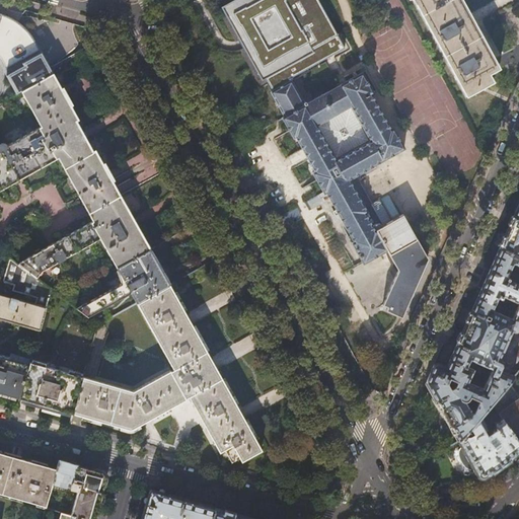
[(303,101),(292,79),(349,48),(321,0),(228,0),(222,4),(248,52),(267,85),(284,119),(288,126),(294,137),(296,136),(305,153),(315,170),(313,171),(324,191),(307,201),(309,204),(311,208),(322,202),(320,198),(328,193),(355,241),(353,242),(364,264),(387,249),(389,254),(416,239),(406,222),(403,215),(383,225),(356,173),(404,145),(394,128),(392,129),(372,93),(374,92),(363,72),(307,102),(306,100),(303,101)]
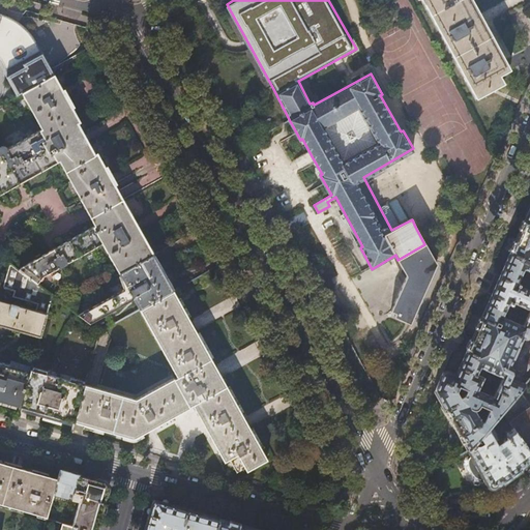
[(421,0),(476,98),(504,84),(499,76),(506,71),(466,0),(421,0)]
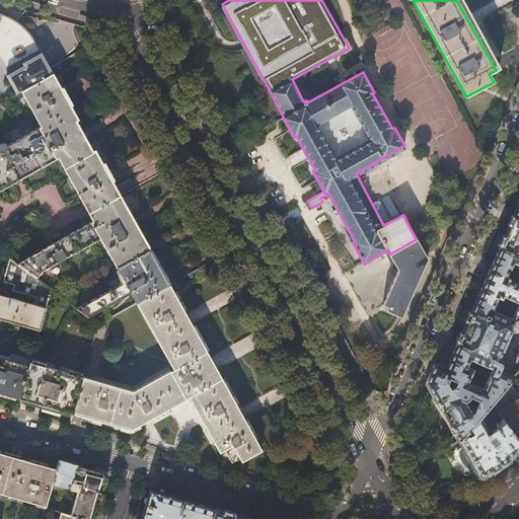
[(0,63),(0,64),(1,64),(17,93),(21,91),(52,74),(34,40),(30,35),(21,26),(13,20),(10,18),(4,16),(0,14),(0,63)]
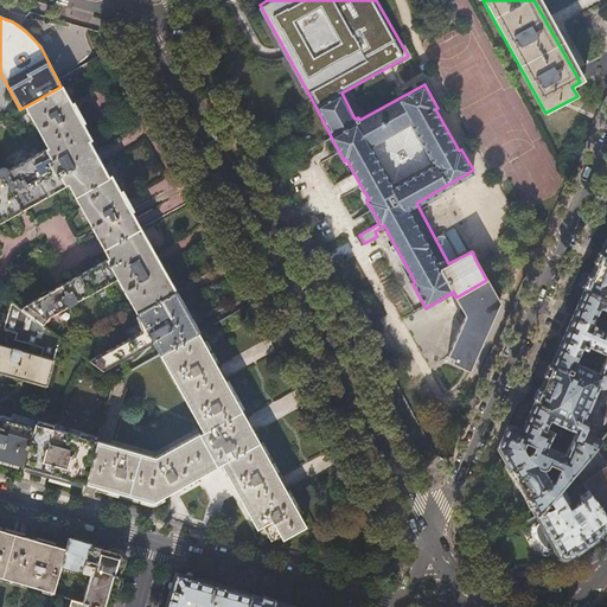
[(0,222),(69,185),(104,249),(141,229),(133,215),(125,200),(119,190),(112,177),(109,178),(89,141),(91,140),(61,87),(25,107),(48,147),(0,173),(0,222)]
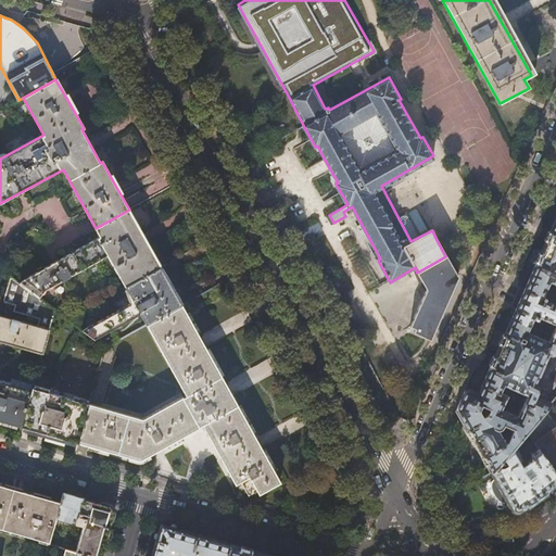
[(137,224),(129,210),(96,228),(100,237),(26,278),(20,283),(38,298),(43,291),(108,255),(125,287),(161,267),(137,224)]
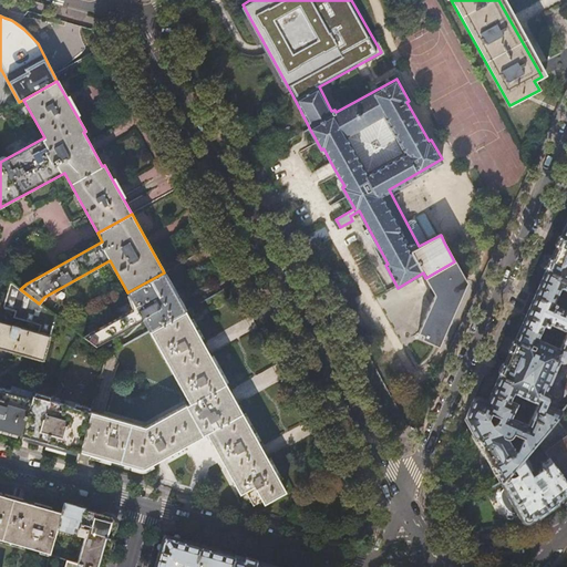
[(502,362),(497,372),(498,374),(486,401),(477,397),(474,398),(470,406),(464,418),(475,436),(474,440),(480,449),(482,449),(491,463),(490,465),(494,474),(497,474),(501,482),(507,473),(513,467),(536,440),(562,411),(547,404),(549,401),(549,400),(549,399),(549,398),(549,397),(548,395),(547,394),(545,393),(560,360),(563,361),(564,361),(565,361),(566,361),(566,360),(566,222),(564,230),(562,235),(558,236),(557,240),(555,245),(556,247),(552,257),(548,258),(545,267),(546,269),(544,274),(535,295),(529,292),(521,313),(525,316),(514,340),(512,341),(507,350),(508,352),(504,362),(502,362)]
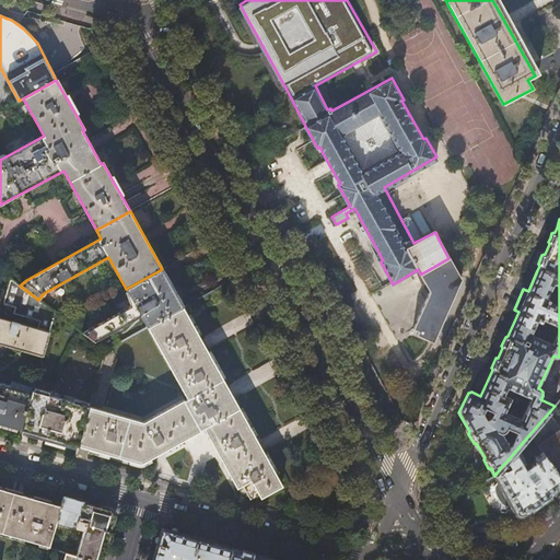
[(300,235),(304,244),(325,232),(321,223),(300,235)]
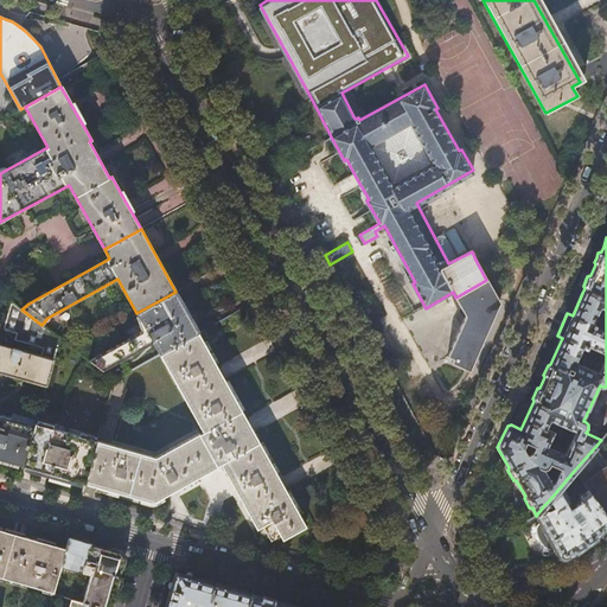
[(487,280),(457,298),(466,317),(447,357),(454,359),(452,364),(470,371),(499,304),(487,280)]
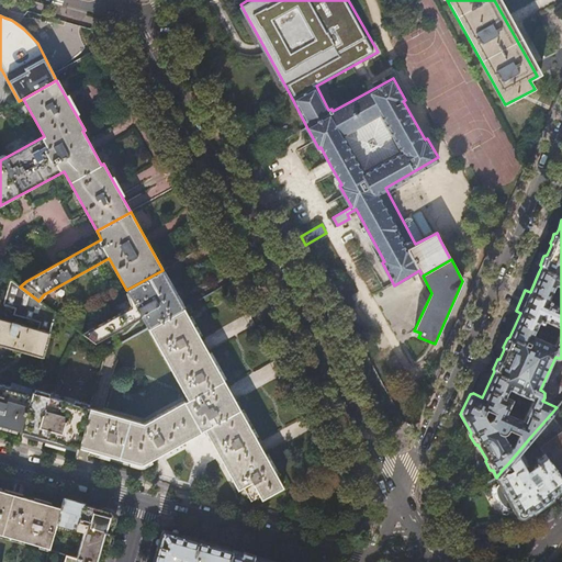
[(171,287),(163,270),(126,290),(135,305),(83,334),(97,343),(115,333),(116,335),(123,332),(122,329),(142,317),(148,328),(183,308),(171,287)]
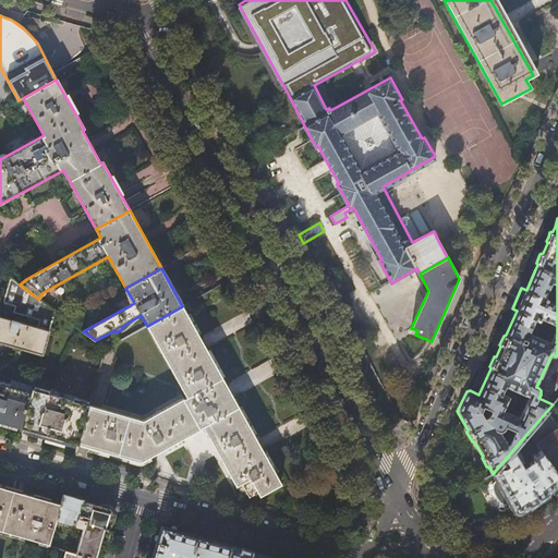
[(37,326),(49,329),(55,311),(38,299),(20,284),(10,277),(3,302),(14,305),(12,312),(38,319),(37,326)]
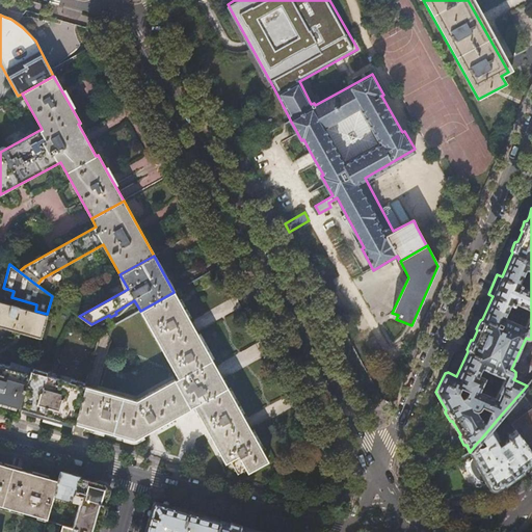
[(189,320),(174,292),(140,311),(178,378),(176,380),(175,379),(136,401),(85,387),(75,423),(84,426),(86,426),(107,432),(125,437),(132,440),(133,440),(134,440),(135,440),(136,440),(137,439),(139,437),(160,426),(191,409),(191,408),(193,406),(211,437),(225,463),(229,462),(238,456),(246,471),(247,473),(256,469),(264,463),(268,461),(258,442),(251,430),(249,426),(245,419),(239,408),(222,379),(218,370),(216,367),(196,333),(193,326),(190,320),(189,320)]
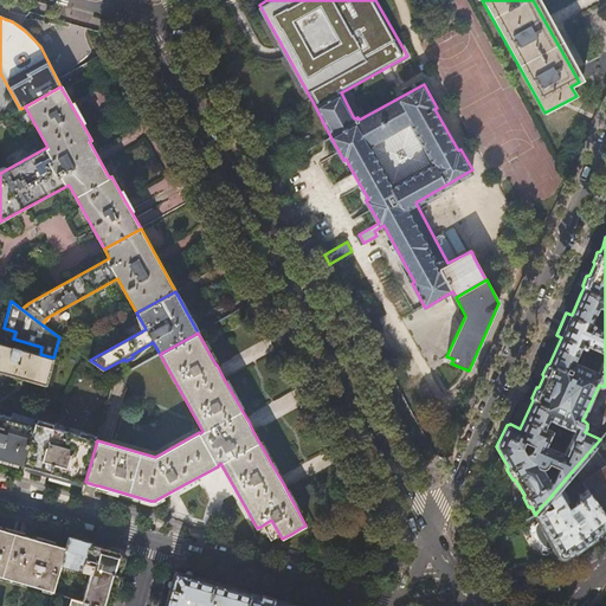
[(0,372),(46,385),(53,358),(40,354),(0,342),(0,372)]
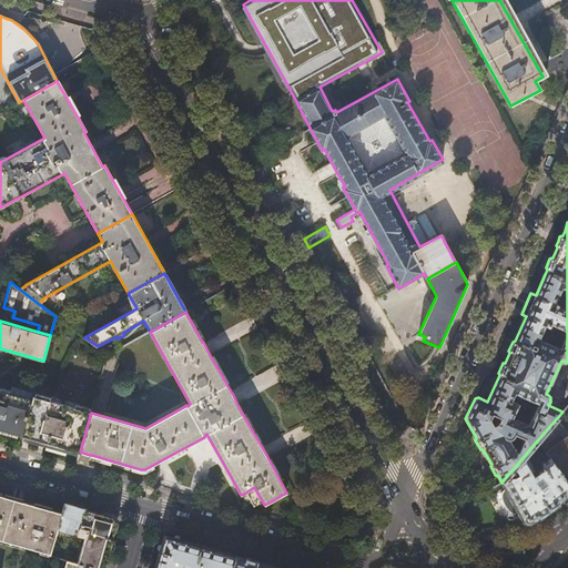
[(0,429),(21,436),(32,399),(9,393),(10,392),(0,388),(0,429)]
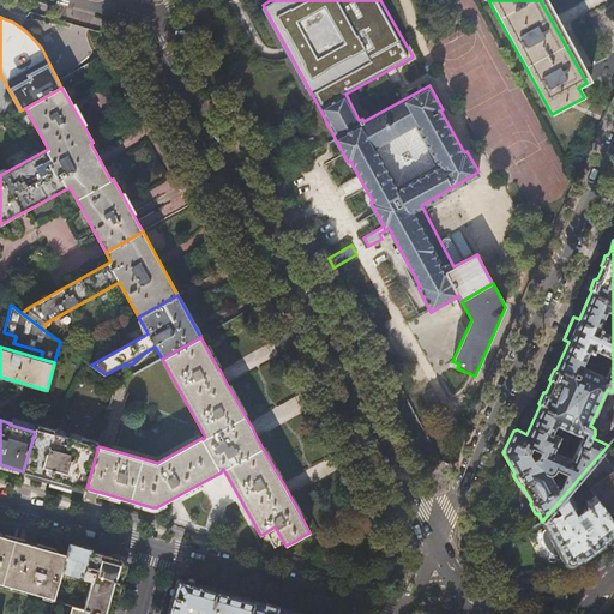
[(98,446),(35,428),(35,432),(23,471),(50,479),(53,479),(86,488),(98,446)]
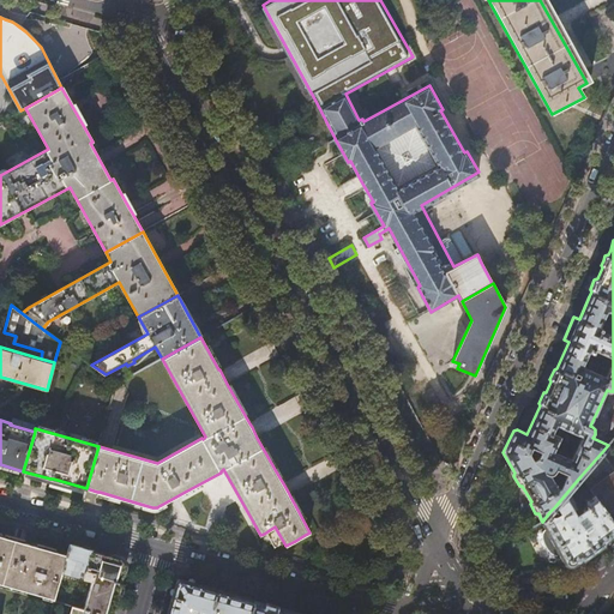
[(581,476),(584,481),(594,494),(606,510),(613,503),(613,464),(612,461),(613,458),(613,453),(608,445),(581,476)]
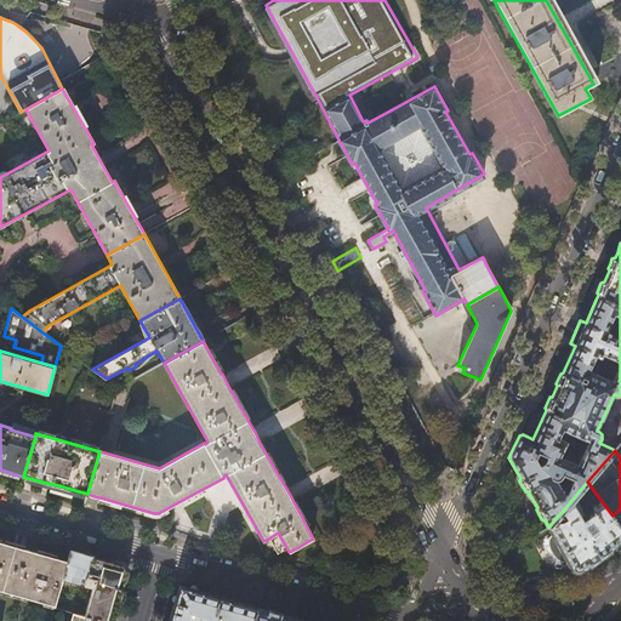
[(582,499),(591,486),(587,482),(562,512),(565,517),(563,519),(562,519),(560,519),(559,519),(557,519),(556,518),(548,528),(553,535),(552,536),(551,537),(551,540),(550,541),(550,543),(550,545),(550,547),(551,551),(552,552),(554,556),(556,558),(558,559),(559,559),(562,560),(563,560),(565,560),(568,560),(573,570),(574,571),(575,571),(576,571),(577,571),(579,571),(580,570),(587,564),(588,565),(590,565),(591,565),(610,551),(610,550),(610,548),(614,546),(617,543),(617,542),(617,541),(617,540),(620,536),(620,528),(613,516),(600,500),(593,505),(592,506),(592,507),(592,508),(594,512),(582,519),(580,516),(581,514),(582,513),(582,512),(582,511),(582,510),(582,508),(577,502),(576,499),(579,497),(580,499),(582,499)]
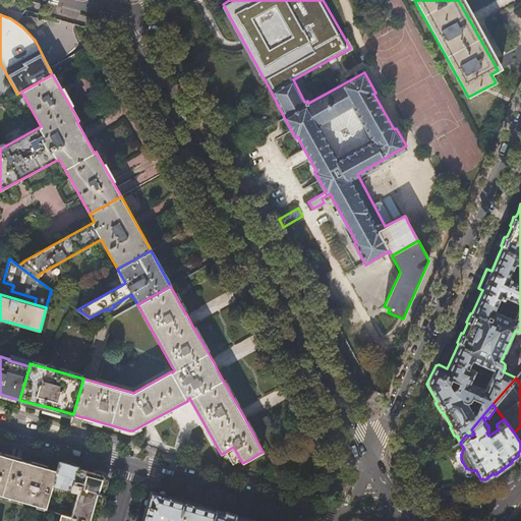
[(232,466),(241,461),(233,447),(224,453),(230,463),(232,466)]
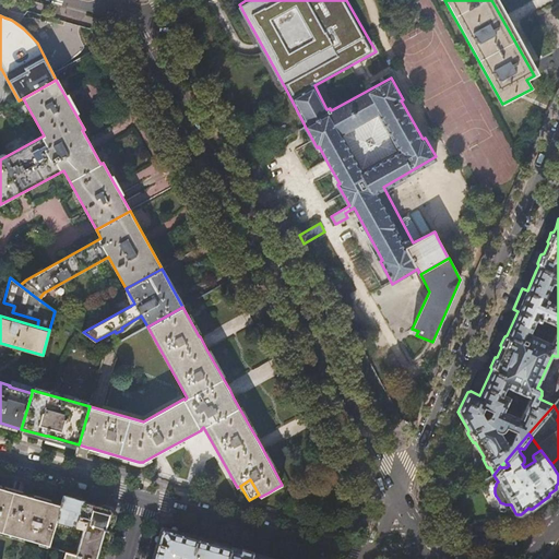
[(56,523),(61,504),(11,491),(0,487),(0,530),(49,544),(56,523)]
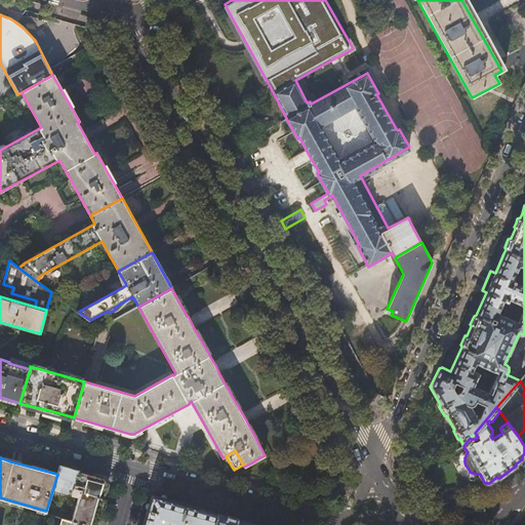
[(71,468),(59,465),(57,474),(52,491),(66,495),(67,492),(71,493),(78,496),(71,521),(85,524),(95,524),(108,483),(105,478),(94,475),(71,468)]
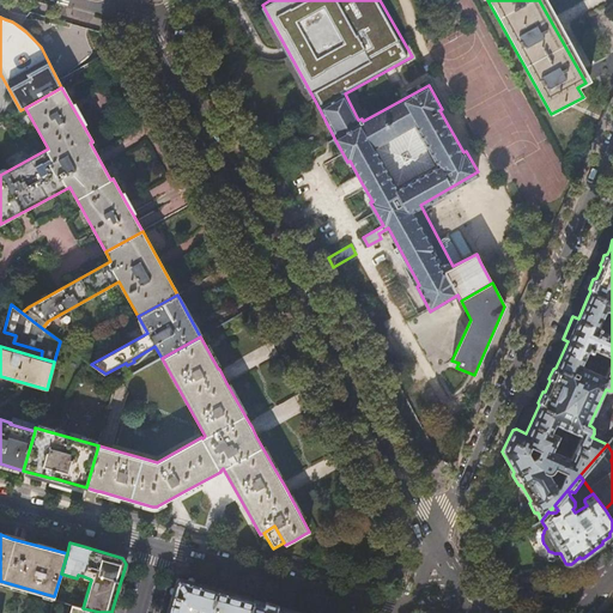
[(202,584),(180,578),(177,580),(167,612),(248,612),(253,600),(238,595),(202,584)]
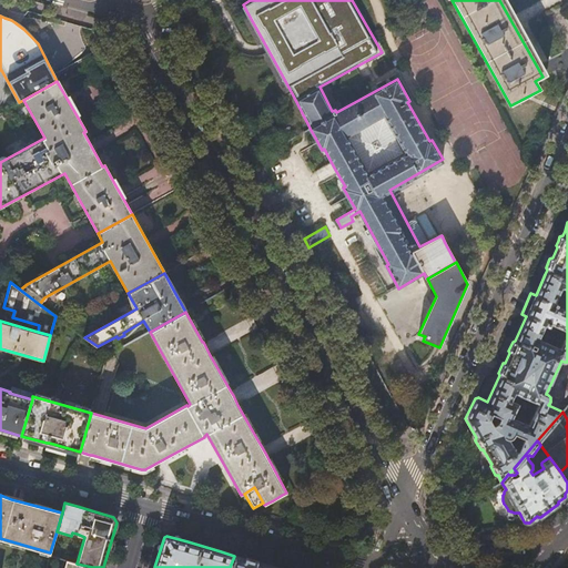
[(279,567),(263,564),(234,556),(230,567),(279,567)]
